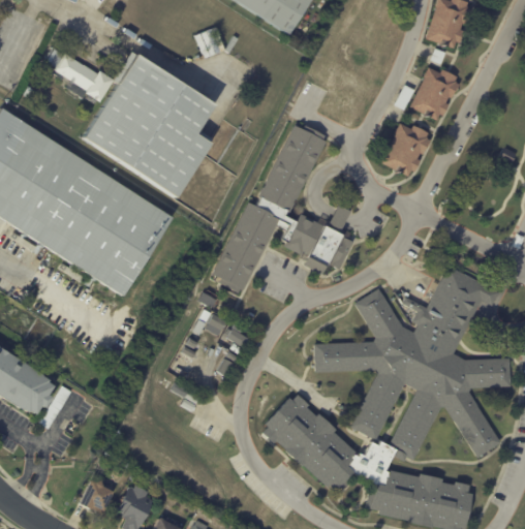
[(238,0),(312,0),(291,34),(238,0)]
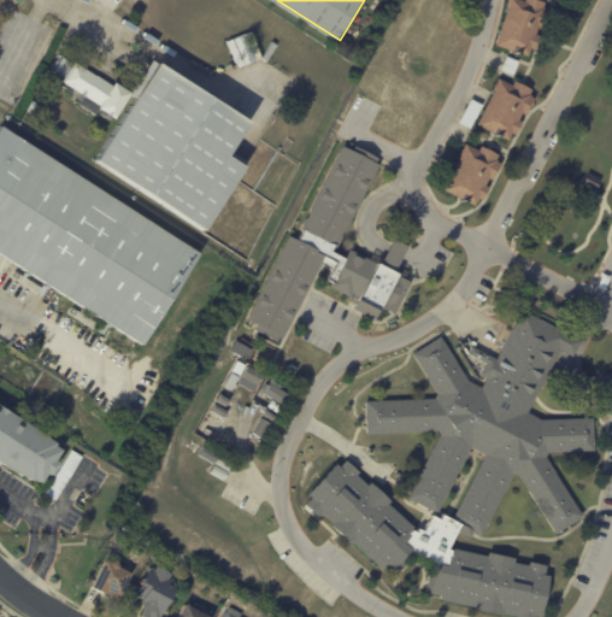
[(511,0),(541,0),(548,3),(530,56),(496,43),(511,0)]
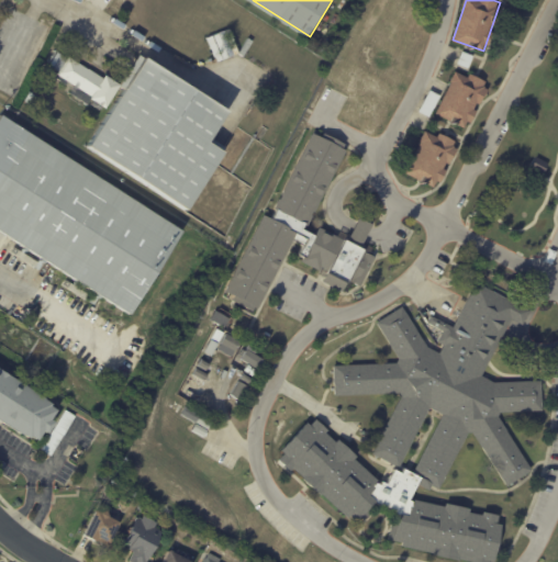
[(465,51),(476,56),(470,67),(459,63),(465,51)]
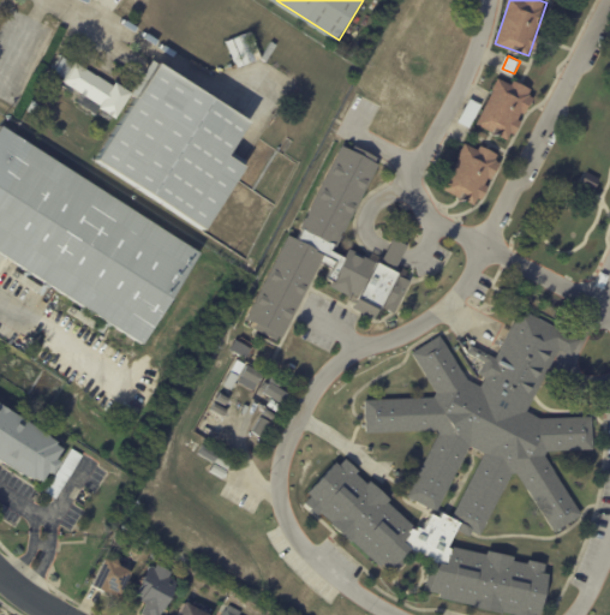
[(159,60),(252,121),(231,155),(247,166),(207,230),(99,160),(138,99),(133,95),(119,117),(115,114),(113,119),(103,113),(106,108),(103,107),(105,105),(66,81),(69,77),(61,72),(71,59),(77,64),(79,60),(101,75),(102,75),(118,84),(120,81),(136,91),(157,59),(159,60)]
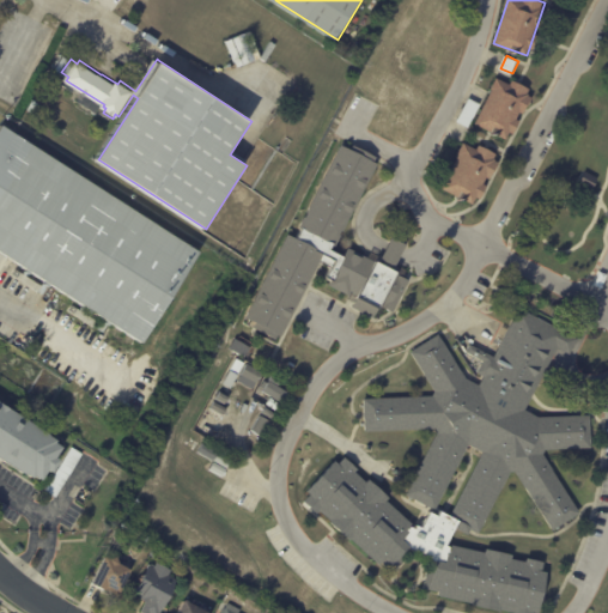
[(498,77),(511,84),(514,80),(532,89),(529,93),(534,96),(514,140),(476,122),(498,77)]
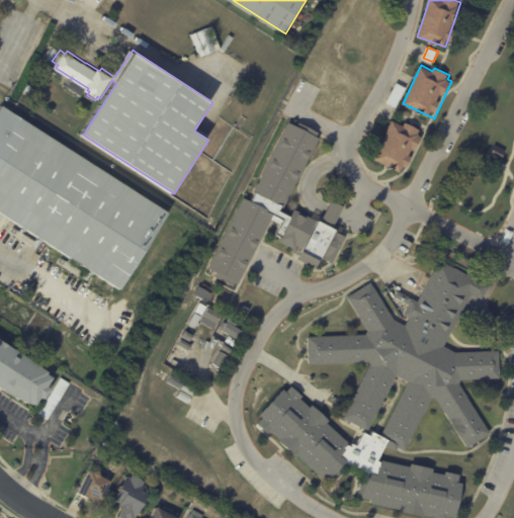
[(398,83),(407,88),(397,107),(388,102),(398,83)]
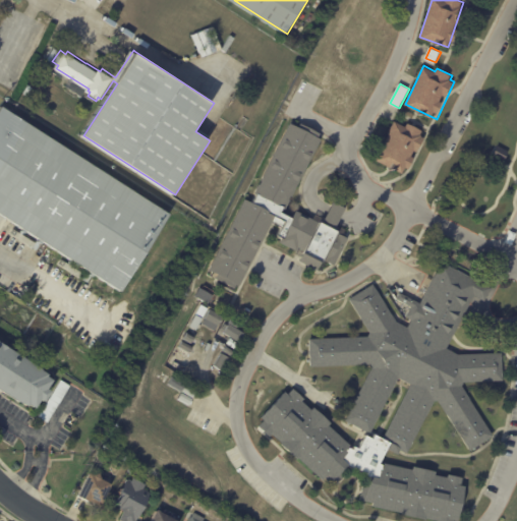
[(25,93),(31,84),(36,88),(30,96),(25,93)]
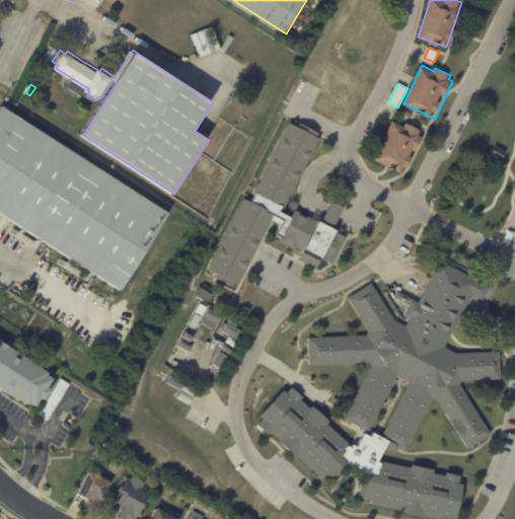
[(53,246),(0,212),(0,113),(4,106),(170,214),(122,290),(53,246)]
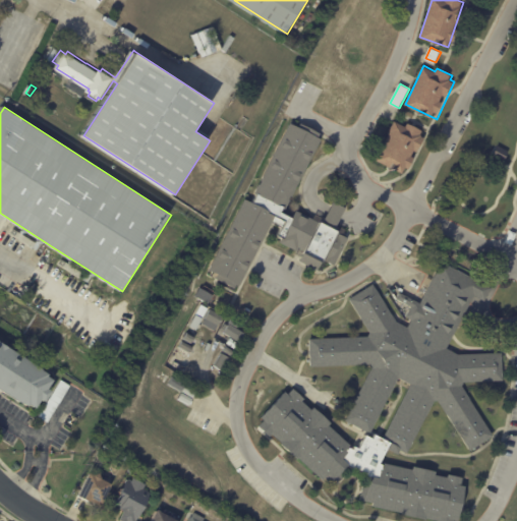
[(396,121),(407,126),(408,123),(423,130),(420,135),(425,137),(406,174),(377,159),(396,121)]
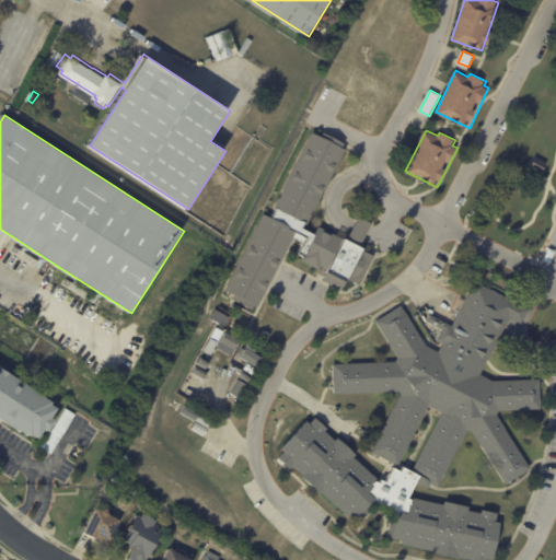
[(326,132),(347,143),(345,148),(348,149),(309,224),(307,223),(304,228),(316,234),(321,226),(338,235),(342,230),(348,233),(346,238),(349,240),(356,225),(361,217),(373,223),(369,231),(363,242),(373,247),(370,253),(375,255),(361,284),(349,278),(343,290),(324,280),(329,269),(323,266),(321,269),(303,259),(304,257),(300,254),(305,244),(294,238),(259,306),(256,304),(254,308),(234,299),(236,294),(227,290),(266,214),(274,219),(279,209),(276,207),(281,198),(284,195),(282,194),(314,131),(324,137),(326,132)]
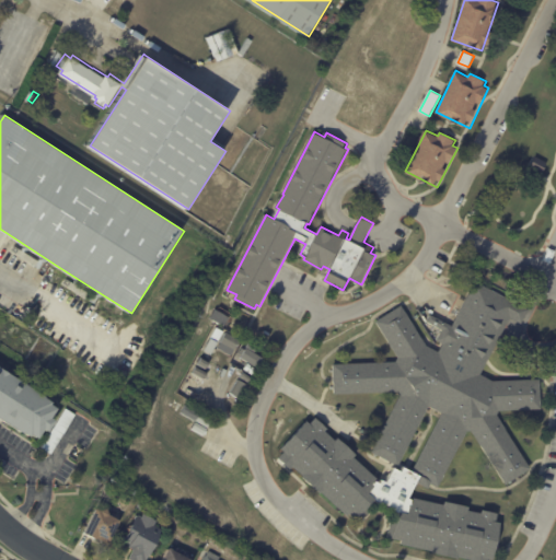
[(544,172),(548,161),(535,156),(532,167),(544,172)]
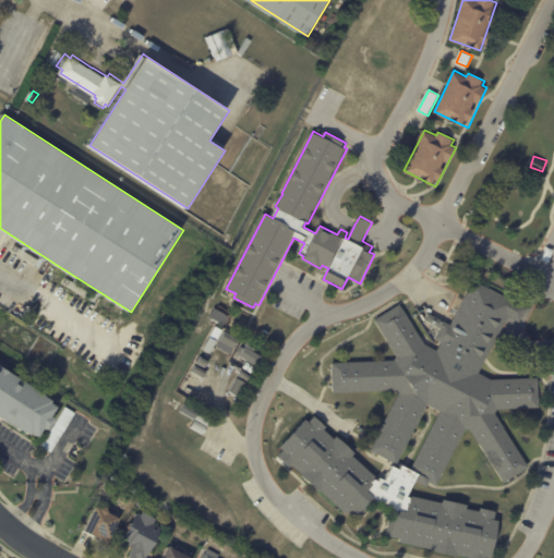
[(506,298),(526,307),(518,322),(508,316),(478,373),(491,379),(537,377),(538,407),(496,409),(494,413),(527,466),(502,482),(468,429),(464,429),(434,485),(426,481),(424,486),(413,480),(405,496),(408,498),(409,495),(441,502),(441,499),(465,505),(465,508),(478,511),(478,508),(494,511),(492,520),(496,520),(489,557),(483,557),(482,557),(467,557),(468,557),(454,554),(453,556),(430,552),(431,549),(397,543),(397,538),(384,535),(388,519),(394,521),(396,512),(370,499),(363,506),(365,508),(354,520),(346,511),(344,513),(320,490),(318,492),(300,475),(301,474),(290,464),(288,465),(277,456),(282,450),(279,447),(304,419),(308,422),(313,415),(325,426),(323,428),(334,438),(336,436),(353,452),(351,456),(373,475),(371,477),(377,482),(378,477),(383,481),(390,465),(398,470),(400,464),(408,470),(440,411),(425,403),(395,464),(369,450),(397,393),(396,389),(333,392),(332,362),(394,360),(396,355),(373,319),(399,304),(424,343),(436,350),(441,342),(434,338),(440,327),(424,319),(428,313),(449,325),(473,280),(506,298)]
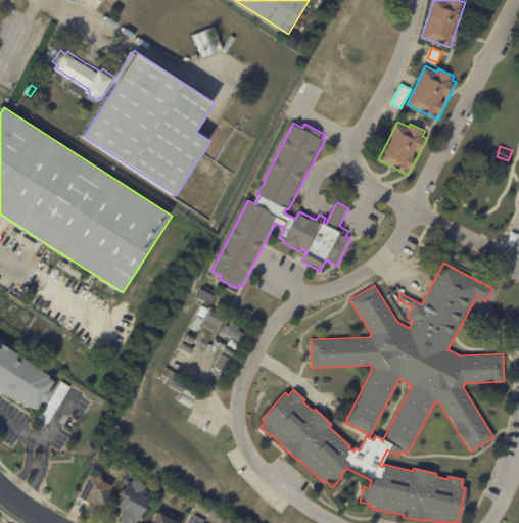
[(194,327),(206,305),(213,310),(201,331),(194,327)]
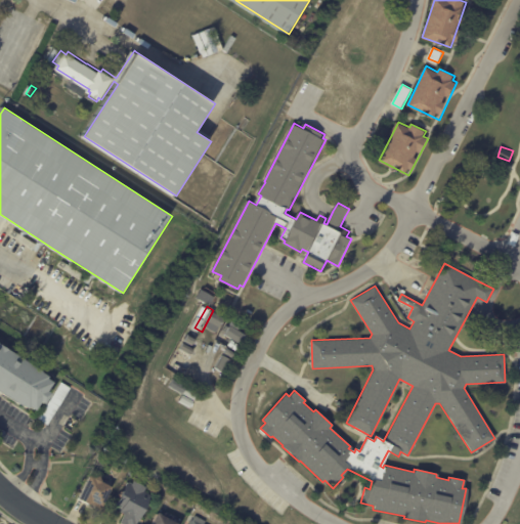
[(216,311),(228,318),(220,332),(208,324),(216,311)]
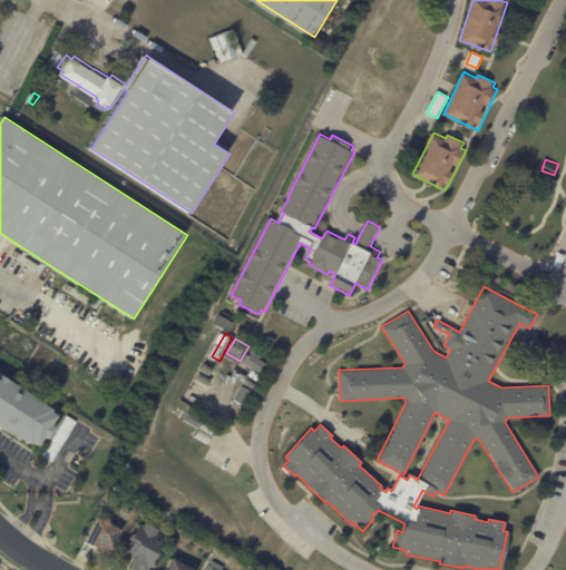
[(255,353),(257,349),(266,354),(263,359),(255,353)]
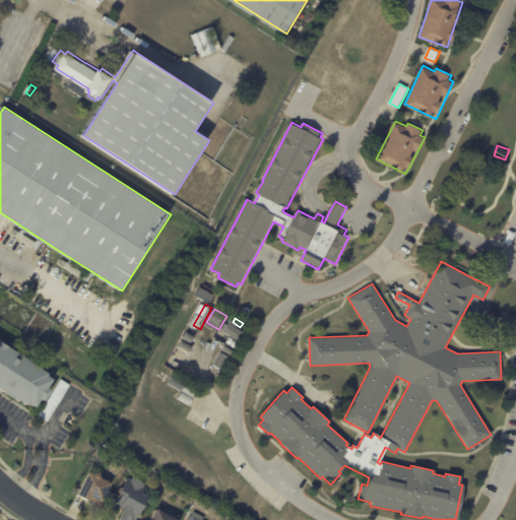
[(229,323),(232,325),(233,323),(249,333),(243,341),(228,331),(229,330),(224,328),(229,323)]
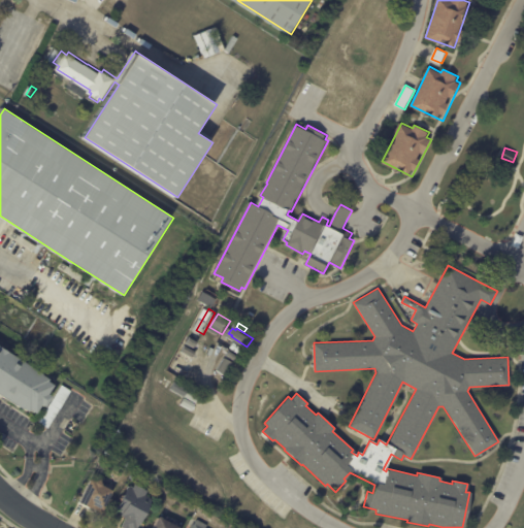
[(201,342),(198,348),(191,343),(194,337),(201,340),(201,342)]
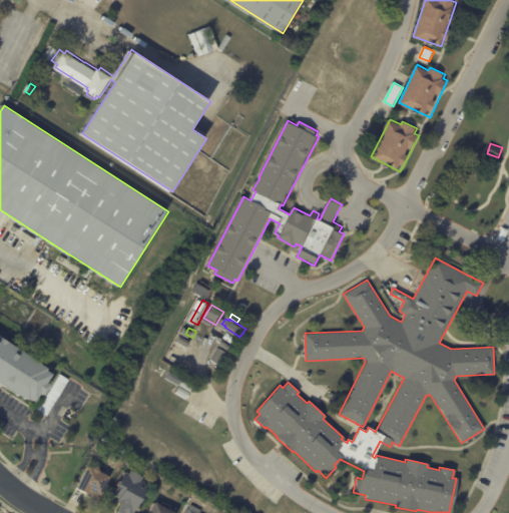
[(227,338),(230,333),(238,339),(234,344),(227,338)]
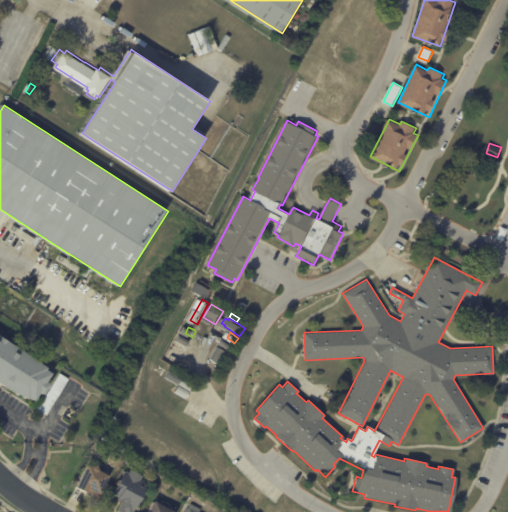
[(0,333),(45,363),(51,367),(49,369),(55,373),(50,382),(54,384),(47,394),(43,392),(38,400),(32,396),(31,398),(24,394),(23,395),(0,379),(0,333)]
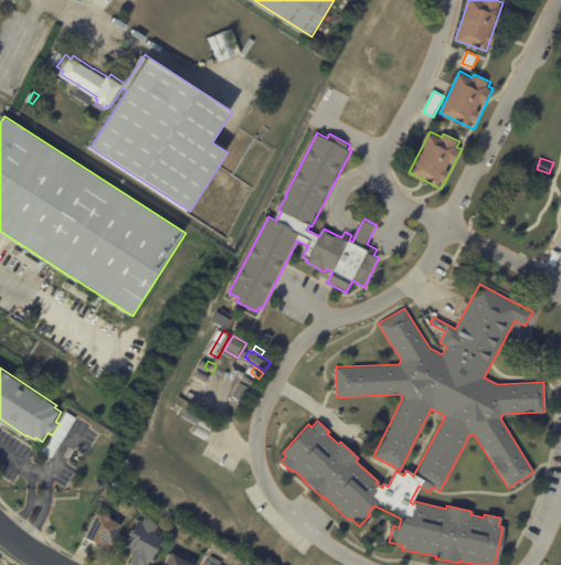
[(203,371),(214,376),(210,383),(199,376),(202,370),(203,371)]
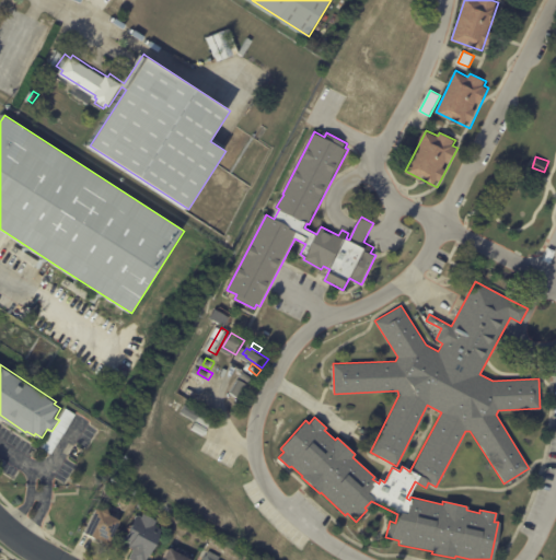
[(245,376),(248,372),(256,377),(253,383),(244,377),(245,376)]
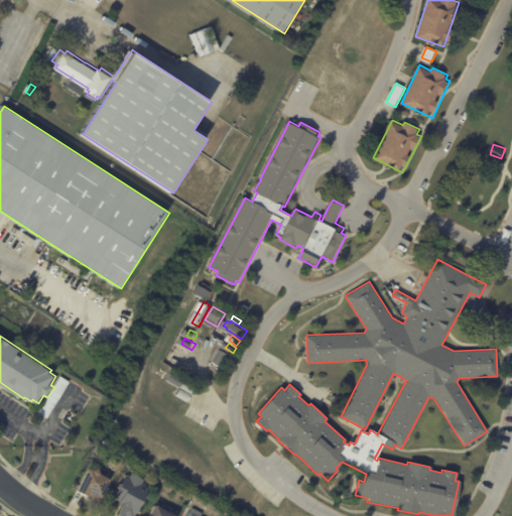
[(215,363),(222,351),(231,356),(224,368),(215,363)]
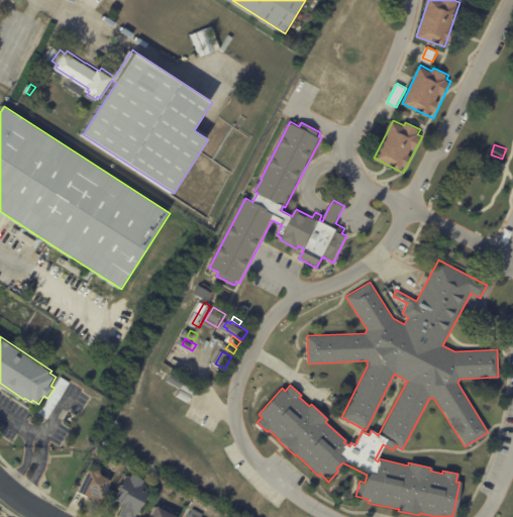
[(73,382),(74,383),(52,419),(42,413),(65,378),(73,382)]
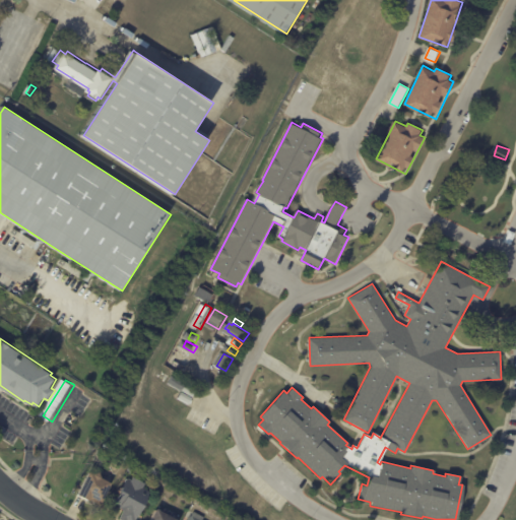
[(200,391),(197,397),(186,390),(189,385),(200,391)]
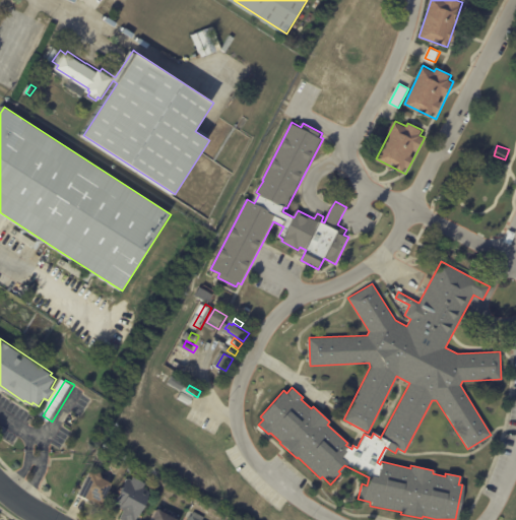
[(183,397),(186,392),(196,398),(193,403),(183,397)]
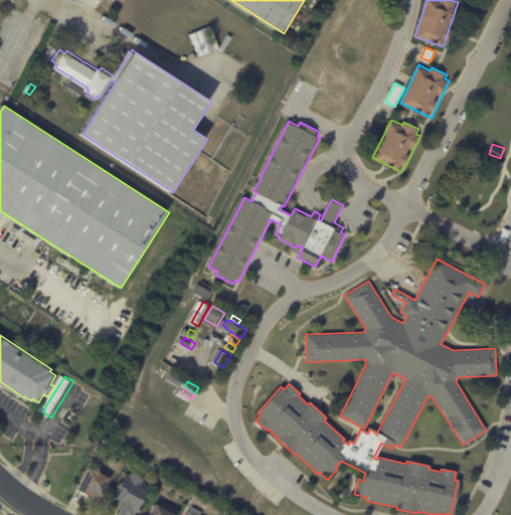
[(100,498),(94,495),(93,496),(81,491),(93,468),(97,470),(103,468),(105,474),(114,479),(103,500),(100,498)]
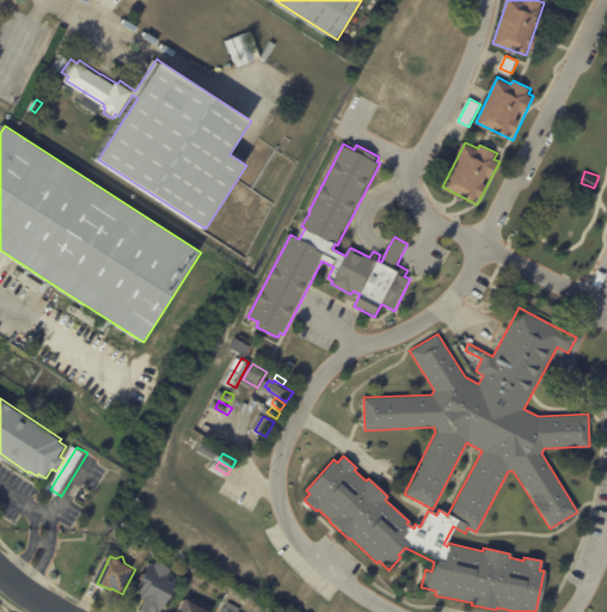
[(166,564),(177,569),(173,575),(182,579),(164,611),(147,611),(146,611),(151,601),(147,599),(148,595),(140,592),(154,564),(159,568),(161,562),(166,564)]
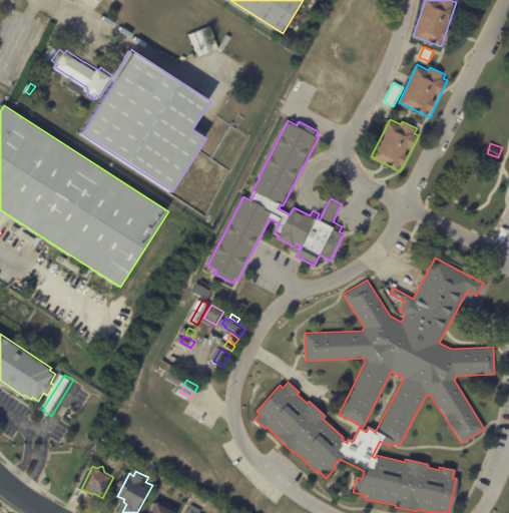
[(165,505),(179,512),(152,512),(159,502),(165,505)]
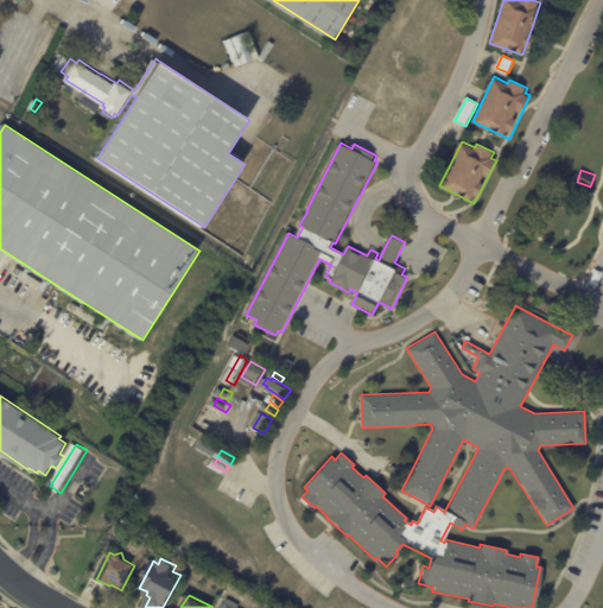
[(223,607),(240,607),(242,603),(229,597),(223,607)]
